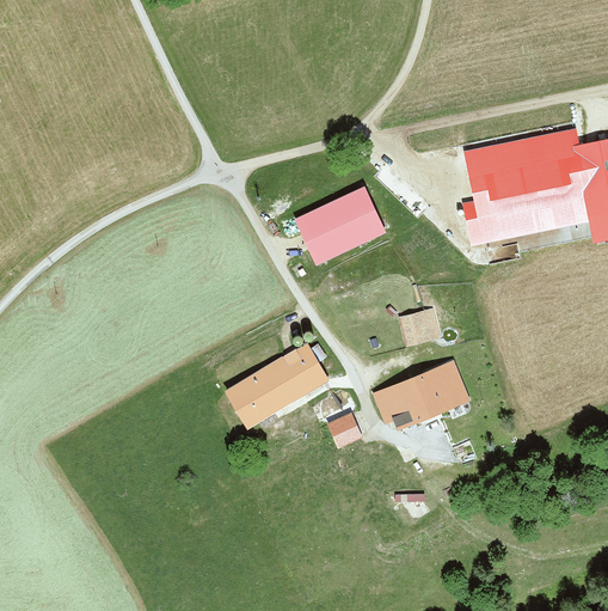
[(577,129),(465,148),(474,203),(465,206),(472,245),(582,226),(584,240),(607,237),(607,138),(579,142),(577,129)]
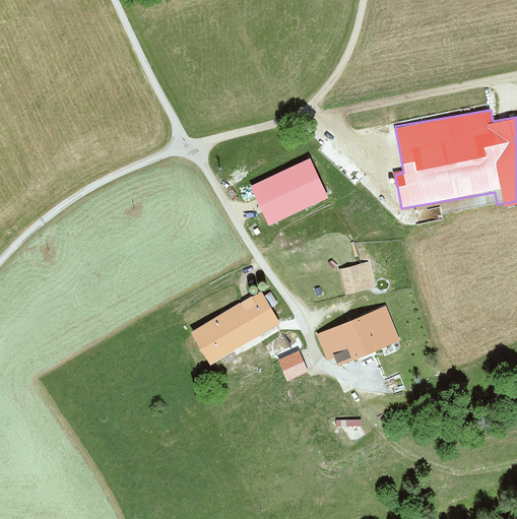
[(307,158),(248,187),(265,223),(324,196),(307,158)]
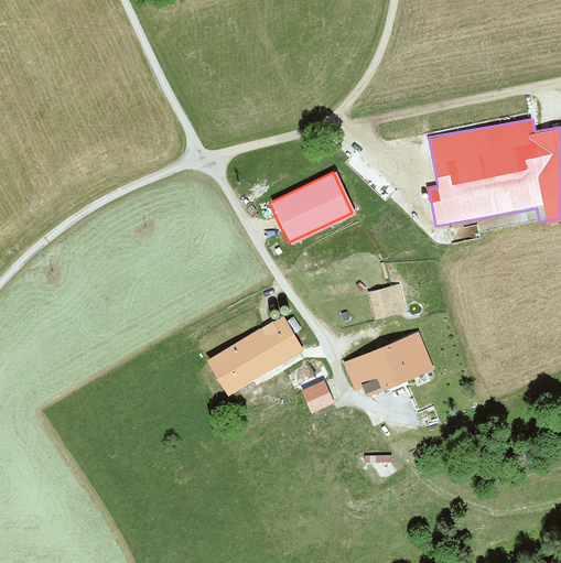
[(402,284),(368,292),(374,318),(408,311),(402,284)]
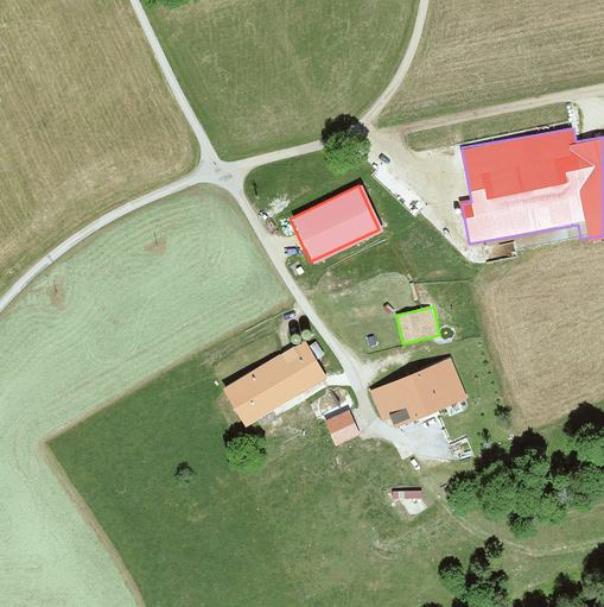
[(303,341),(221,383),(240,421),(323,379),(303,341)]
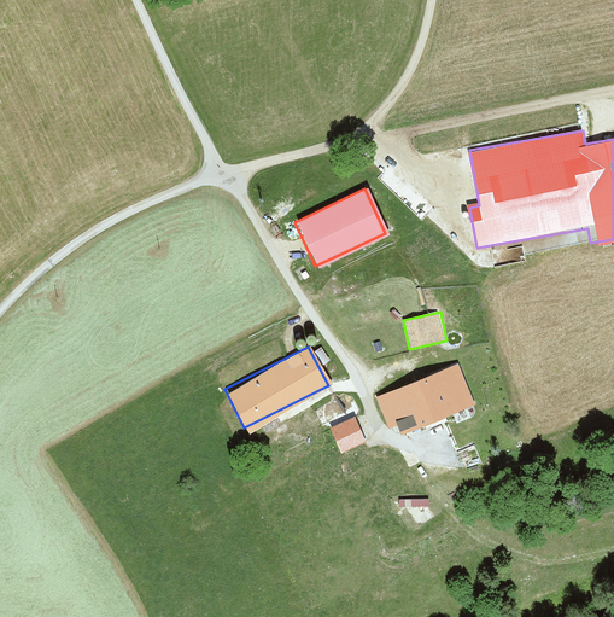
[(460,366),(378,399),(391,435),(473,402),(460,366)]
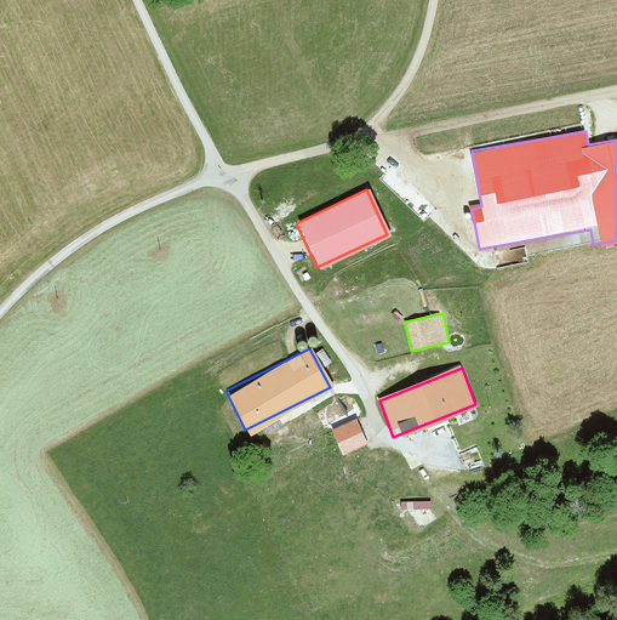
[(356,419),(331,430),(342,455),(367,444),(356,419)]
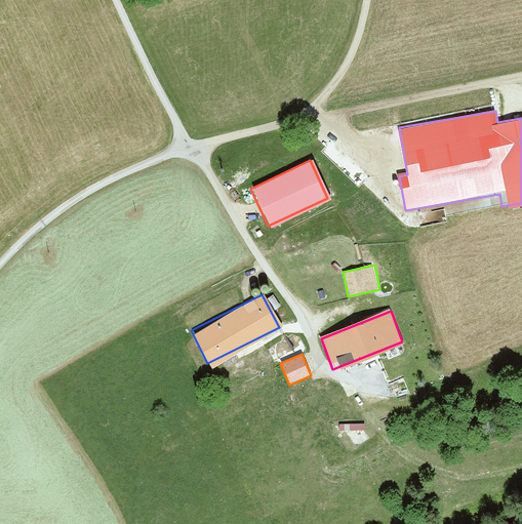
[(325,388),(326,383),(312,379),(311,385),(325,388)]
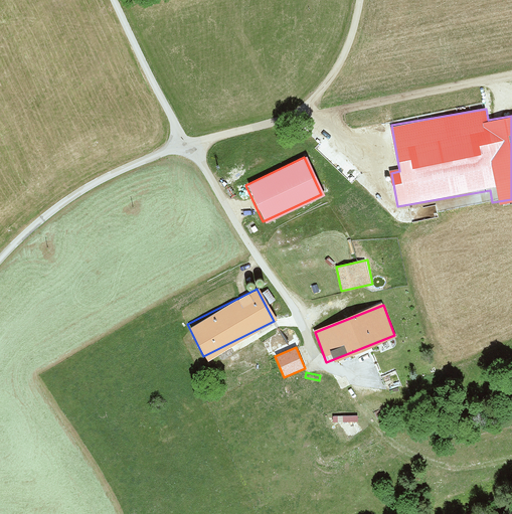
All buildings are outlined.
